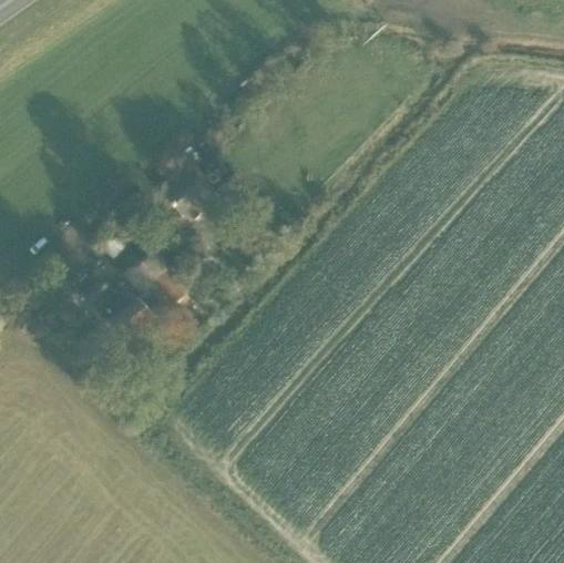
[(212,188),(192,166),(178,177),(173,171),(155,186),(178,213),(190,202),(193,205),(212,188)]
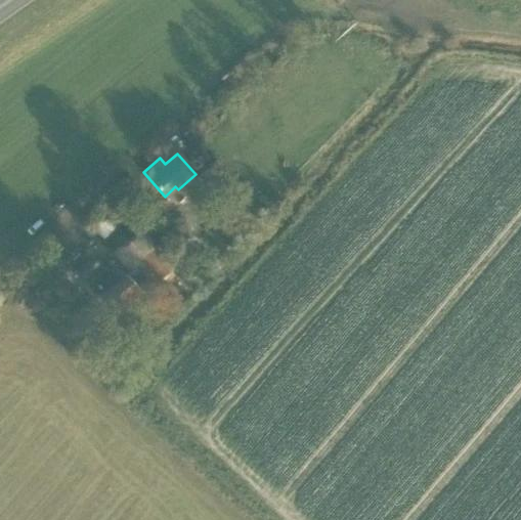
[(155,286),(180,262),(166,247),(162,251),(146,233),(149,231),(143,224),(114,252),(130,269),(134,265),(135,266),(100,298),(117,315),(152,283),(155,286)]
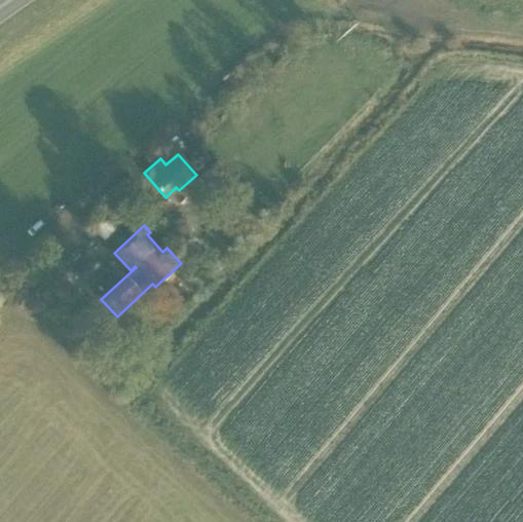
[(195,252),(207,264),(214,258),(202,245),(195,252)]
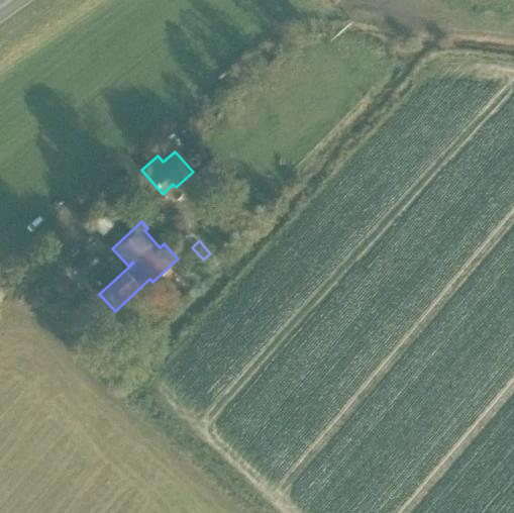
[(74,264),(84,275),(98,262),(88,251),(74,264)]
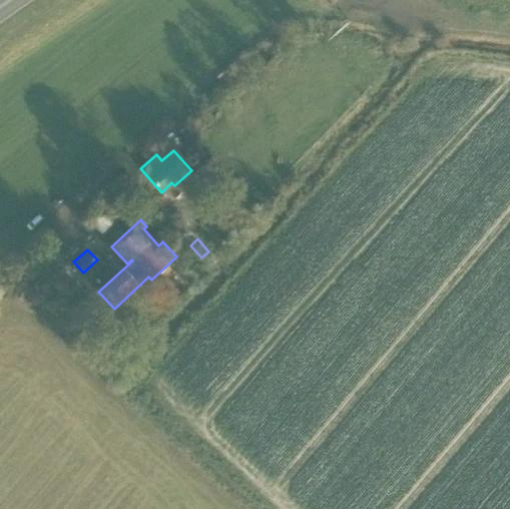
[(66,277),(76,267),(68,259),(58,269),(66,277)]
